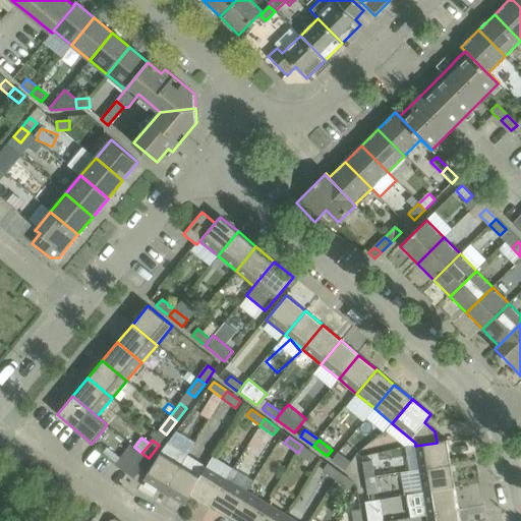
[(419,469),(451,464),(447,440),(437,442),(437,443),(415,446),(419,469)]
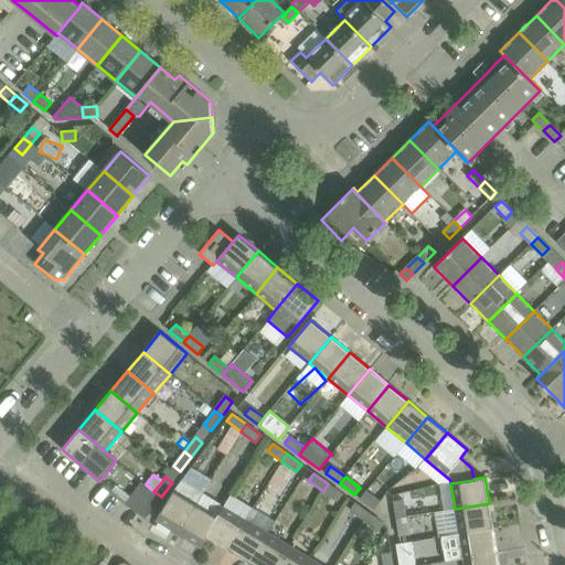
[(196,504),(203,493),(182,480),(173,491),(156,520),(179,534),(196,504)]
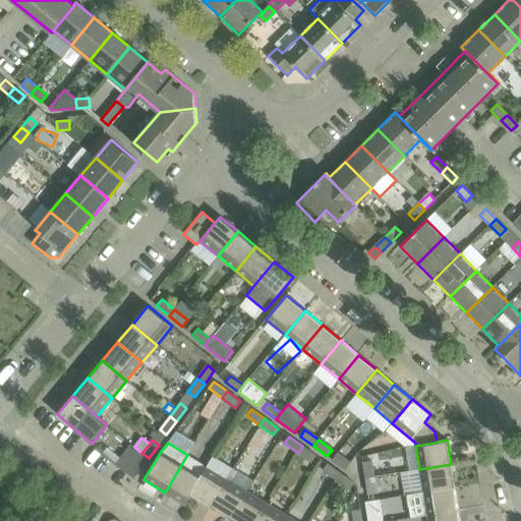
[(311,462),(316,456),(302,446),(298,453),(311,462)]
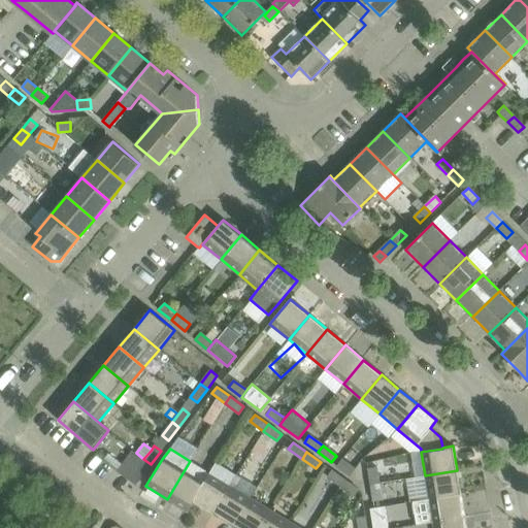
[(134,472),(140,477),(151,464),(143,459),(134,472)]
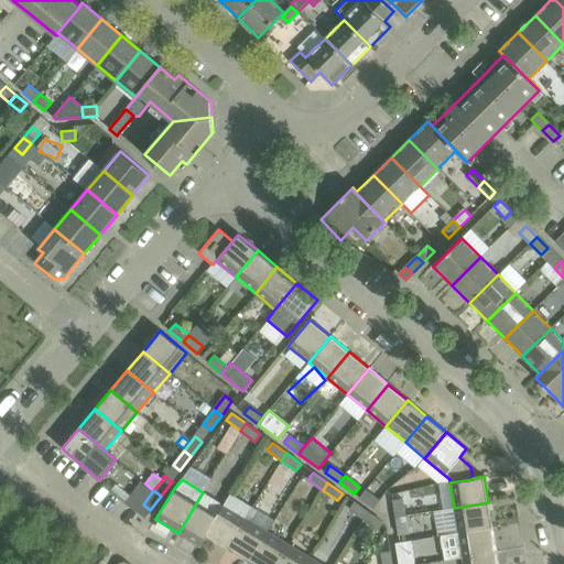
[(365,490),(359,498),(375,508),(379,501),(365,490)]
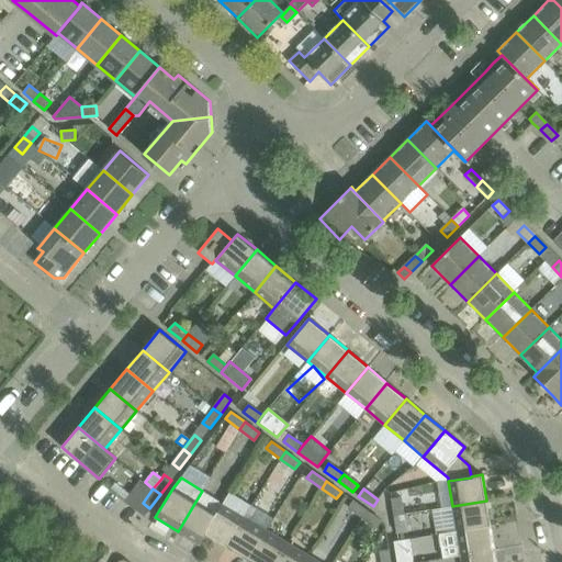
[(205,532),(206,534),(227,546),(245,517),(251,506),(229,492),(223,503),(215,515),(216,515),(205,532)]
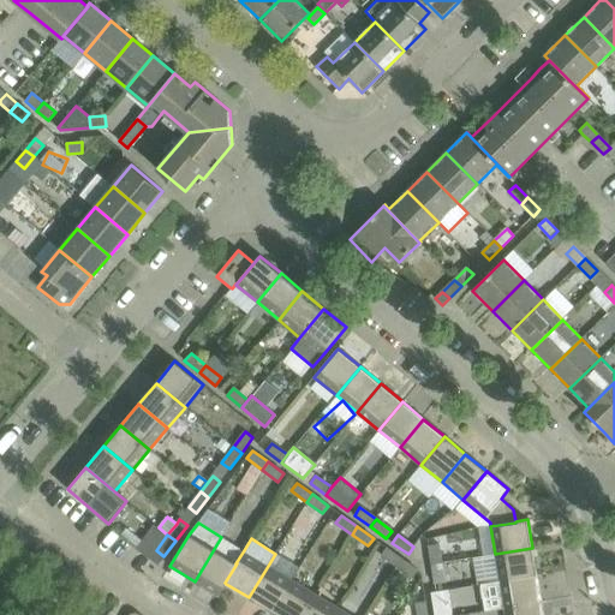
[(429,545),(431,565),(441,563),(439,544),(429,545)]
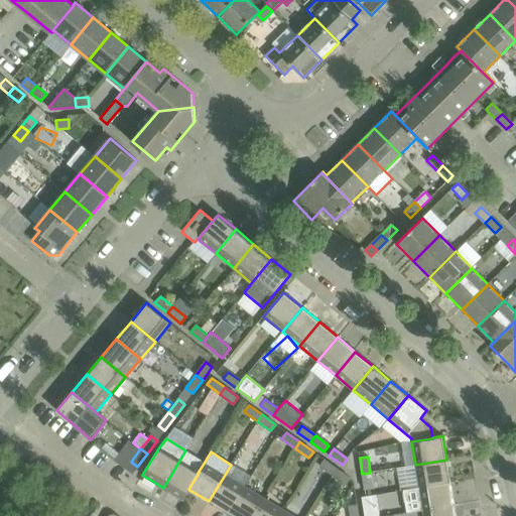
[(338,469),(324,460),(319,466),(333,476),(338,469)]
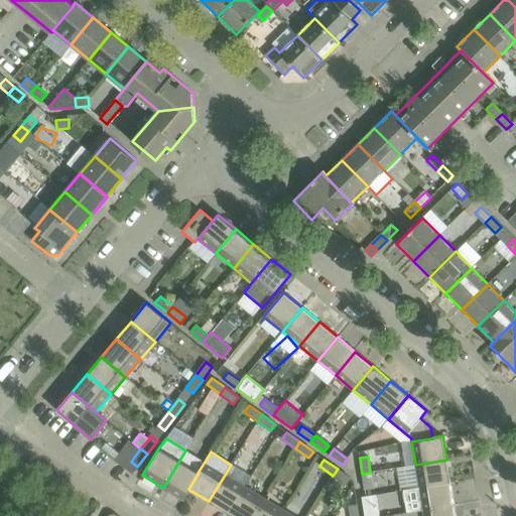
[(419,488),(450,483),(446,460),(415,465),(419,488)]
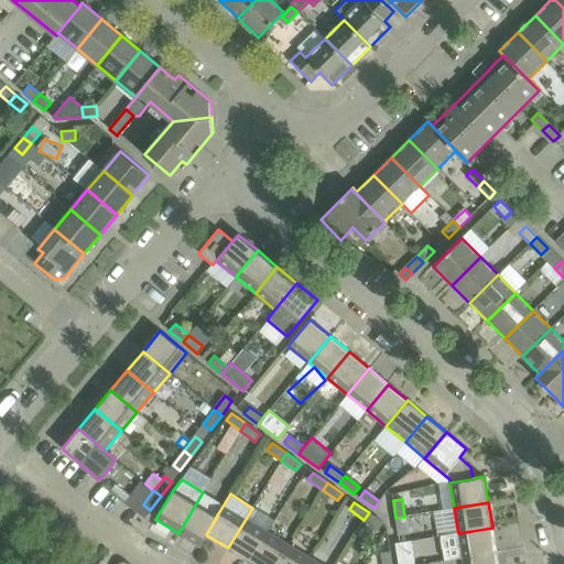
[(217,517),(216,517),(196,503),(179,533),(201,546),(207,535),(206,534),(217,517)]
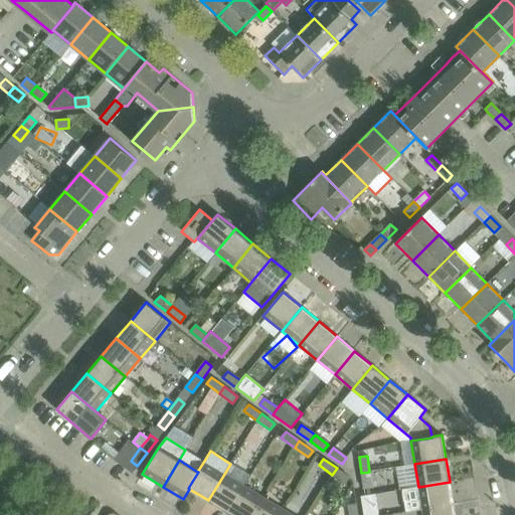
[(350,478),(337,468),(332,475),(345,484),(349,479),(350,478)]
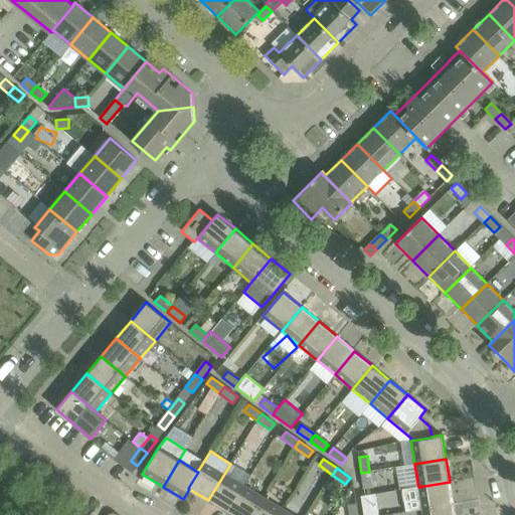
[(361,473),(364,489),(372,488),(369,472),(361,473)]
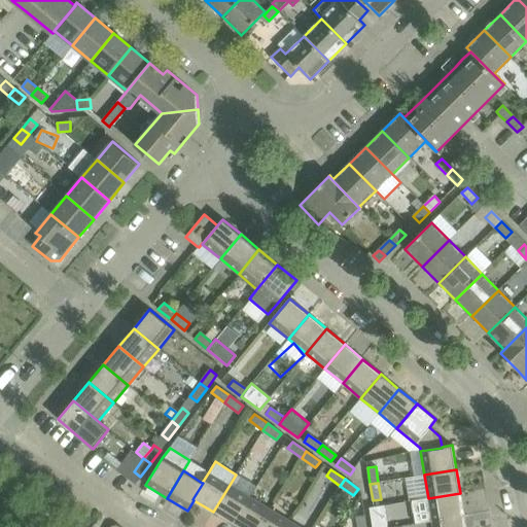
[(250,497),(230,485),(213,512),(233,524),(250,497)]
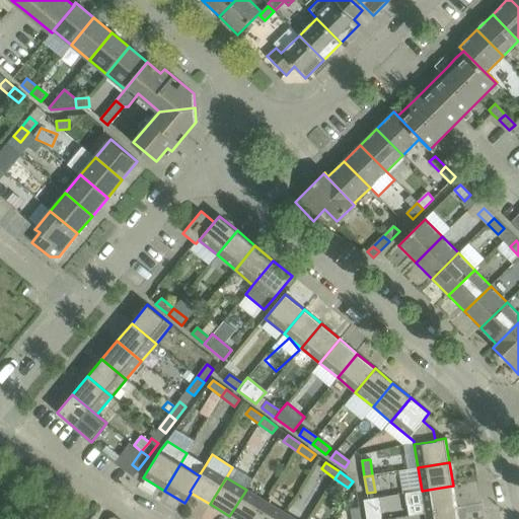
[(426,512),(456,507),(453,486),(422,491),(404,493),(409,515),(426,512)]
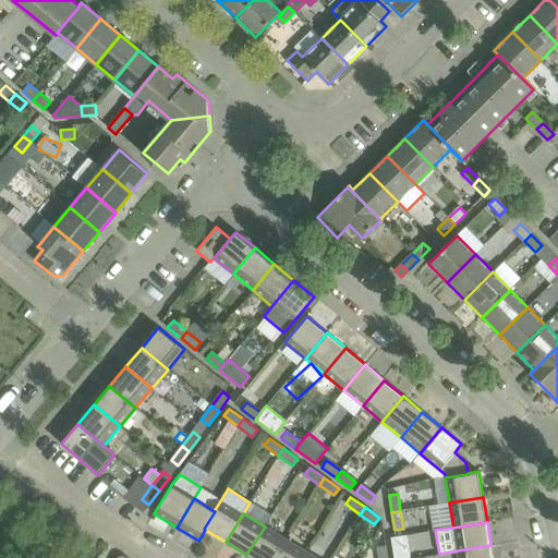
[(246,555),(251,557),(274,557),(286,540),(265,526),(246,555)]
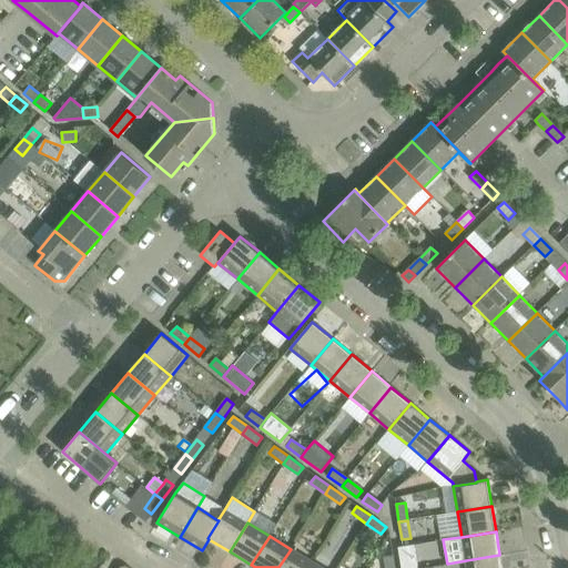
[(399,555),(402,567),(417,567),(414,545),(398,547),(399,555)]
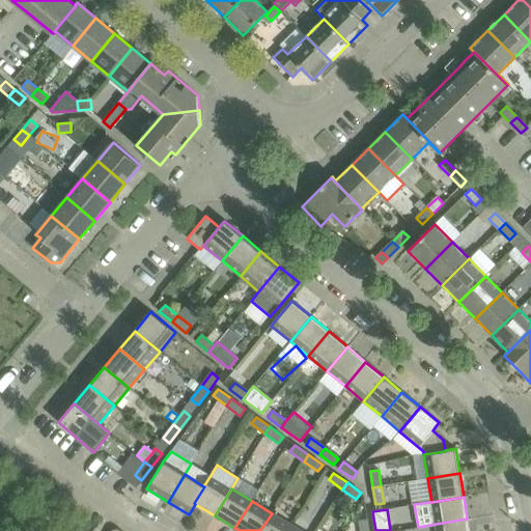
[(260,530),(288,530),(292,526),(272,513),(260,530)]
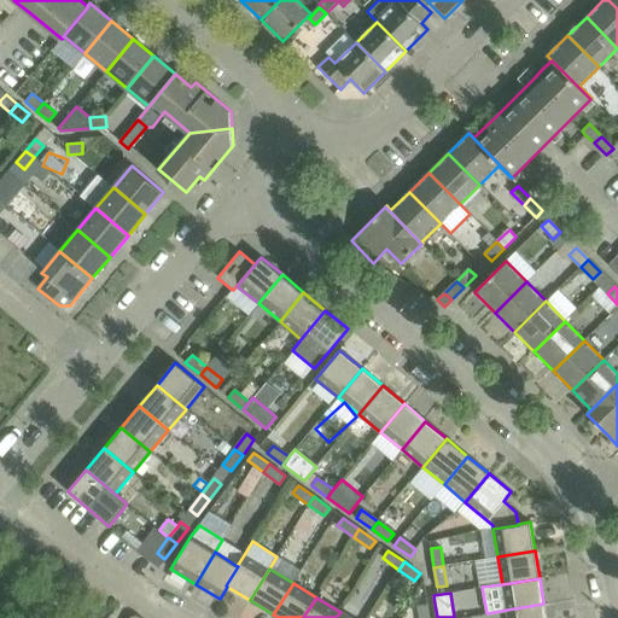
[(418,606),(419,617),(430,617),(427,604),(418,606)]
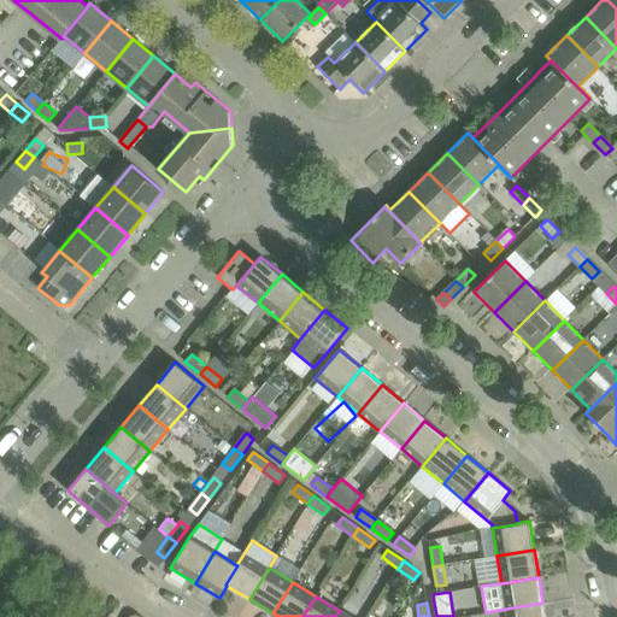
[(506,609),(506,616),(545,616),(542,603),(506,609)]
